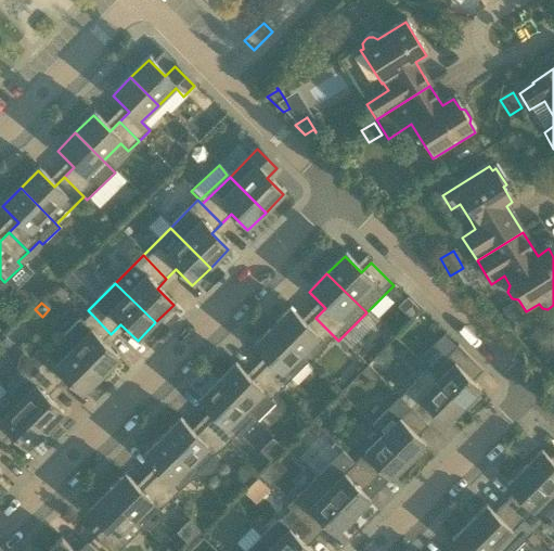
[(335,337),(316,318),(306,328),(290,311),(272,329),(299,357),(317,340),(324,347),(330,342),(335,337)]
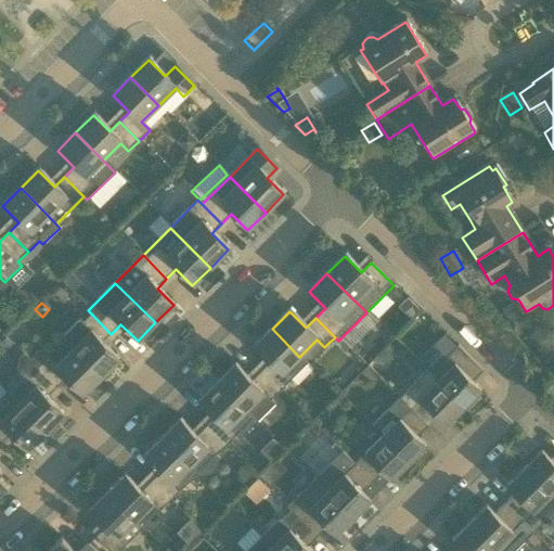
[(111,334),(92,315),(81,325),(78,322),(62,340),(73,350),(100,377),(118,360),(102,344),(111,334)]
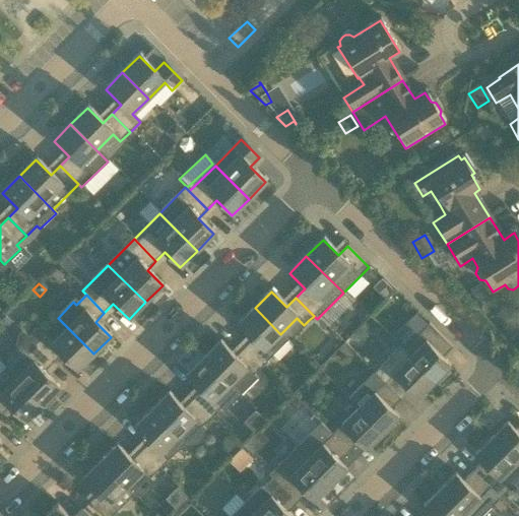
[(253,340),(244,349),(262,368),(288,341),(280,334),(255,308),(238,325),(253,340)]
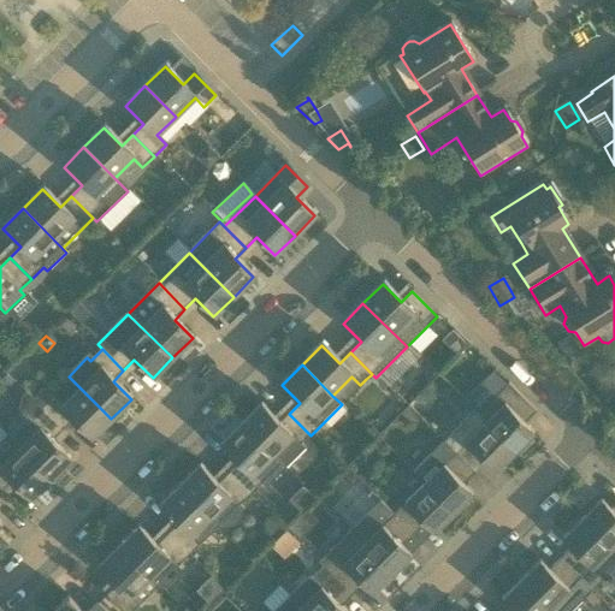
[(372,374),(366,379),(376,390),(382,385),(376,378),(372,374)]
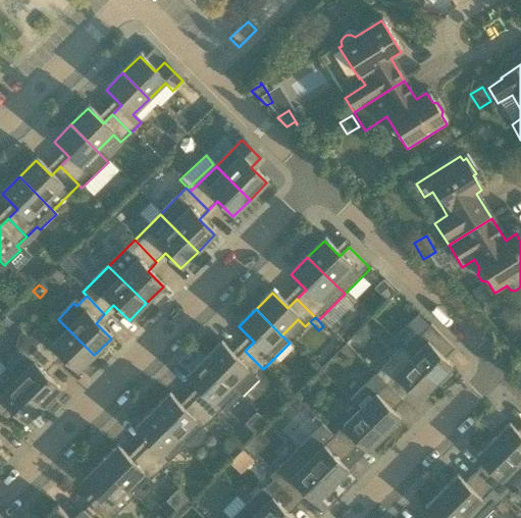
[(520,343),(520,324),(519,322),(501,337),(512,351),(520,343)]
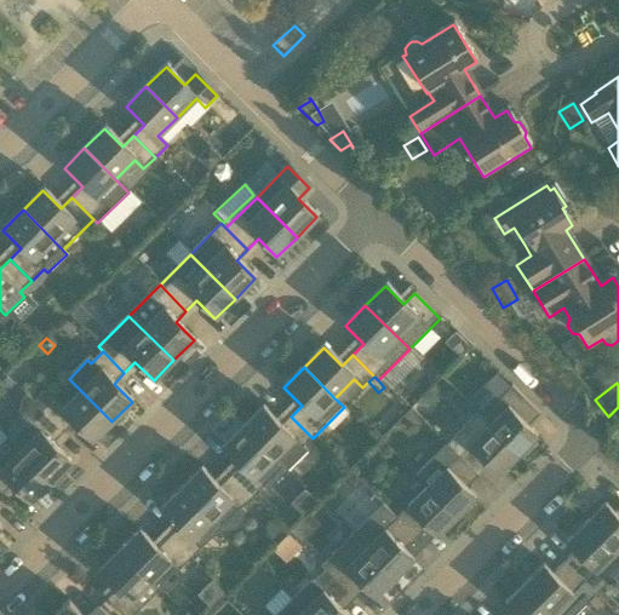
[(538,417),(510,389),(480,419),(516,457),(536,437),(527,427),(538,417)]
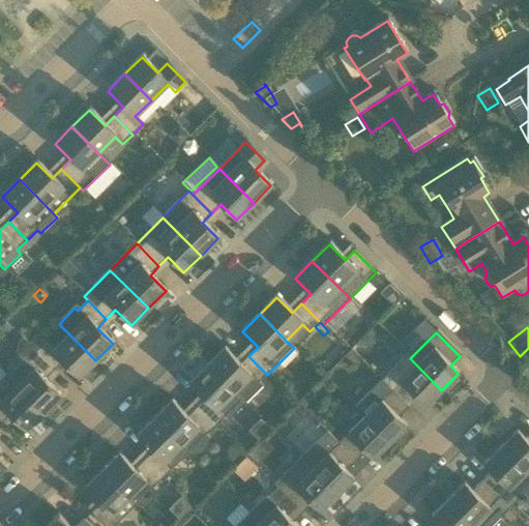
[(27,345),(35,353),(54,372),(62,362),(79,378),(95,360),(69,334),(53,351),(45,343),(43,344),(36,337),(27,345)]
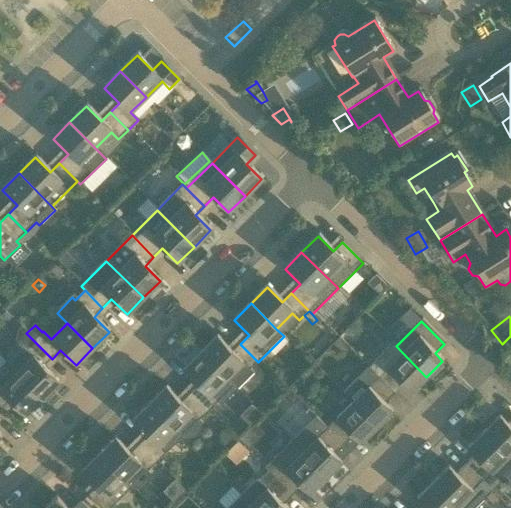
[(216,337),(200,354),(225,380),(236,391),(253,374),(249,370),(258,362),(240,344),(231,353),(216,337)]
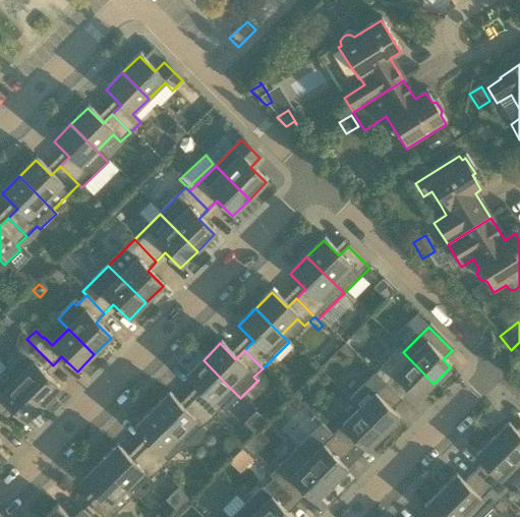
[(7,367),(5,369),(42,406),(59,390),(44,375),(53,365),(35,347),(25,356),(22,352),(20,354),(19,353),(17,352),(16,352),(10,352),(5,356),(4,362),(7,367)]
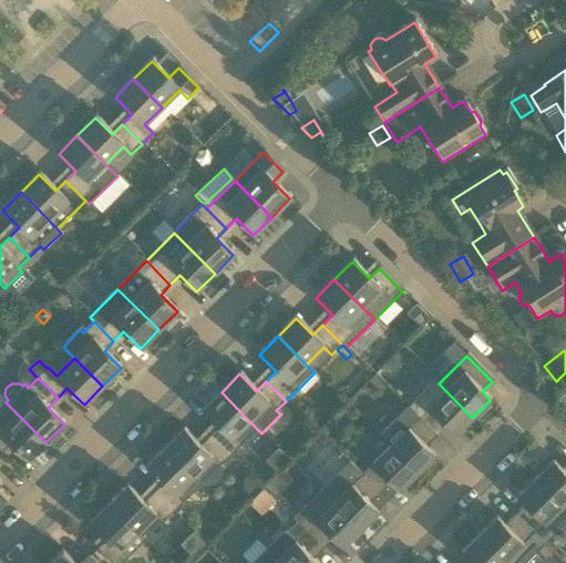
[(435,381),(408,409),(436,438),(446,428),(454,436),(472,418),(439,384),(435,381)]
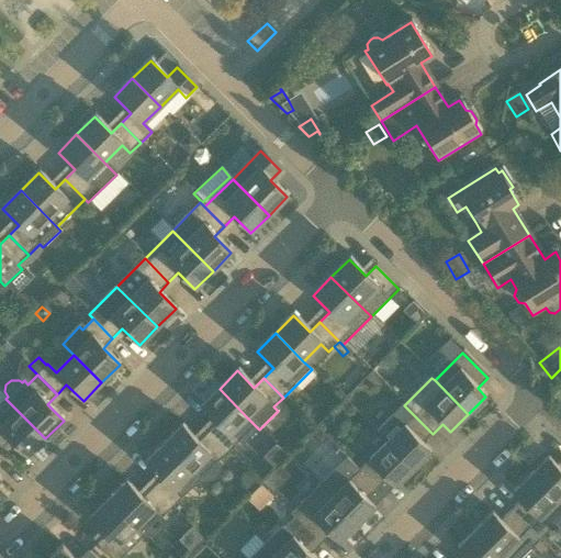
[(247,417),(220,389),(201,408),(217,424),(208,434),(227,453),(238,443),(229,434),(247,417)]
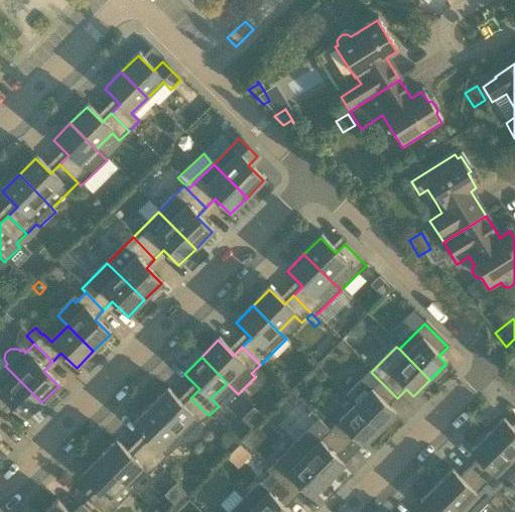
[(0,412),(1,413),(10,404),(25,419),(41,402),(5,366),(0,370),(0,412)]
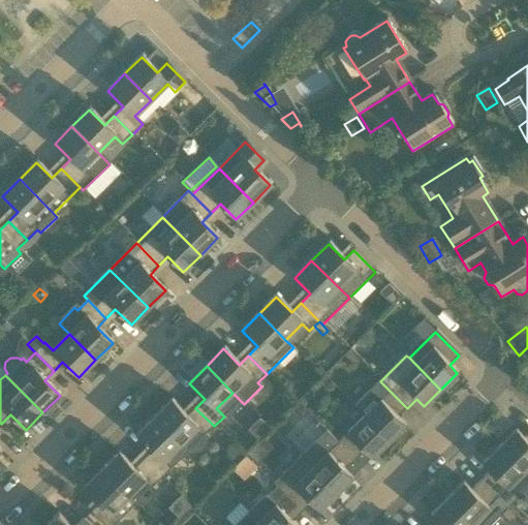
[(397,418),(407,408),(380,381),(353,408),(364,418),(387,442),(404,426),(397,418)]
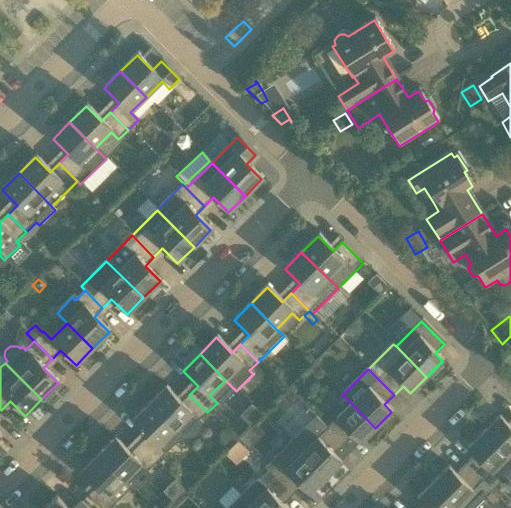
[(165,388),(149,405),(184,440),(185,439),(191,442),(197,441),(201,437),(202,431),(199,425),(200,424),(197,422),(207,412),(189,395),(180,403),(165,388)]
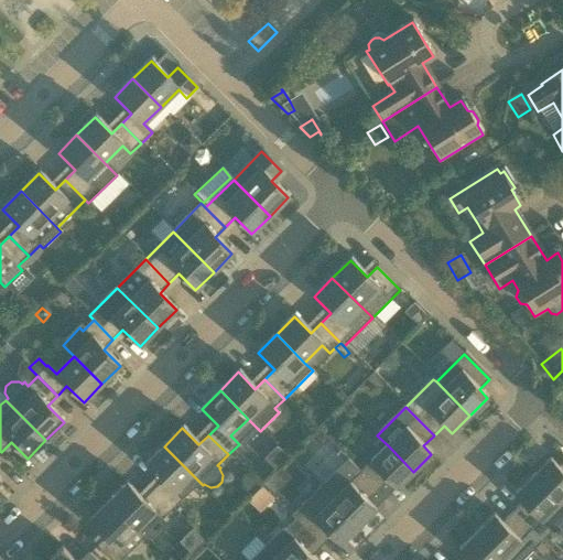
[(388,445),(359,473),(377,492),(388,482),(396,490),(413,472),(388,445)]
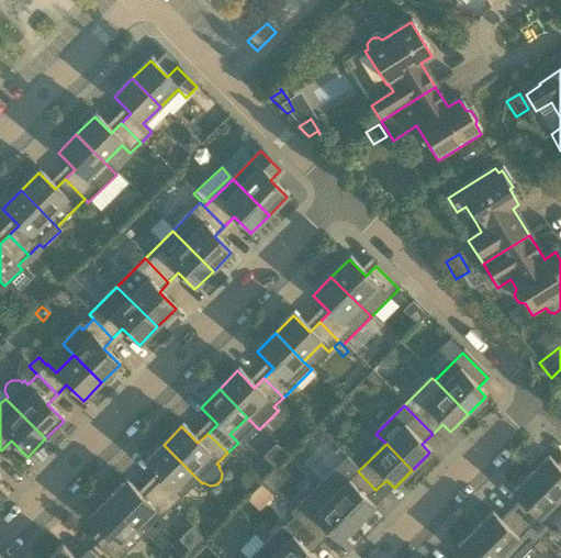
[(202,483),(164,445),(145,464),(161,480),(152,489),(171,509),(199,481),(202,484),(202,483)]
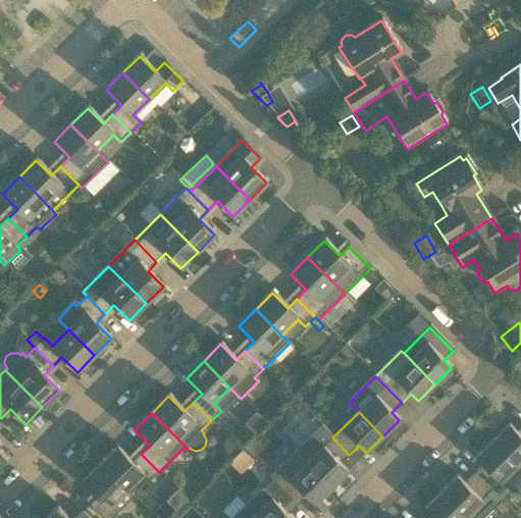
[(509,425),(492,442),(520,470),(520,427),(516,433),(509,425)]
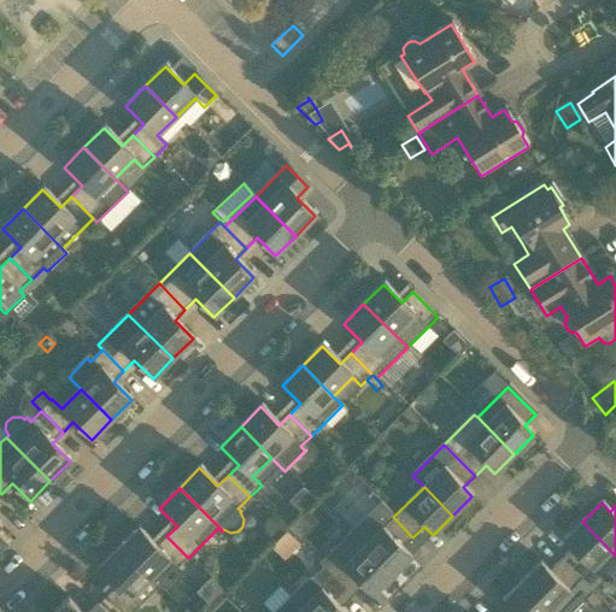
[(380,504),(348,534),(363,548),(391,577),(410,558),(402,548),(412,537),(393,517),(380,504)]
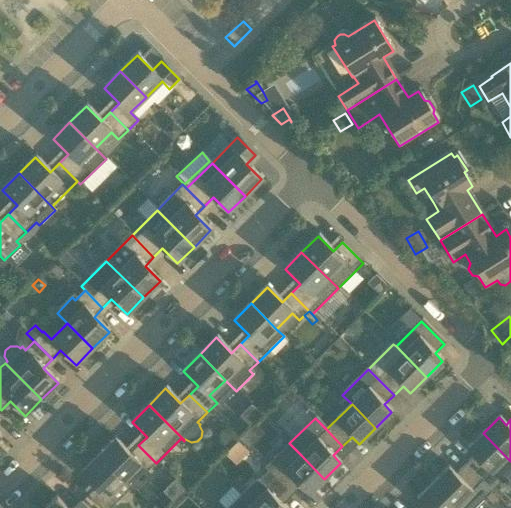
[(474,457),(465,466),(481,483),(493,471),(497,476),(502,477),(506,476),(510,470),(510,461),(483,433),(467,450),(474,457)]
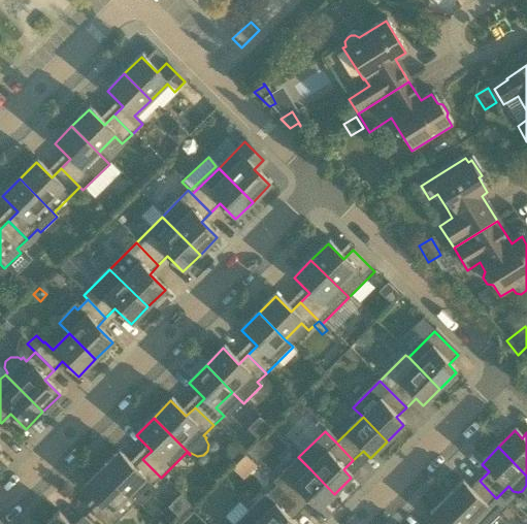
[(118,453),(101,470),(127,496),(137,506),(139,504),(144,508),(150,506),(154,502),(155,497),(153,492),(154,490),(151,488),(161,478),(142,459),(133,468),(118,453)]
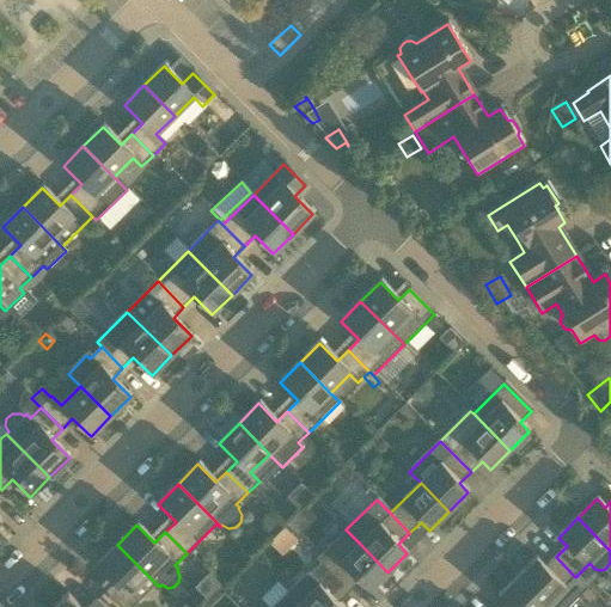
[(280,557),(294,543),(280,528),(266,544),(280,557)]
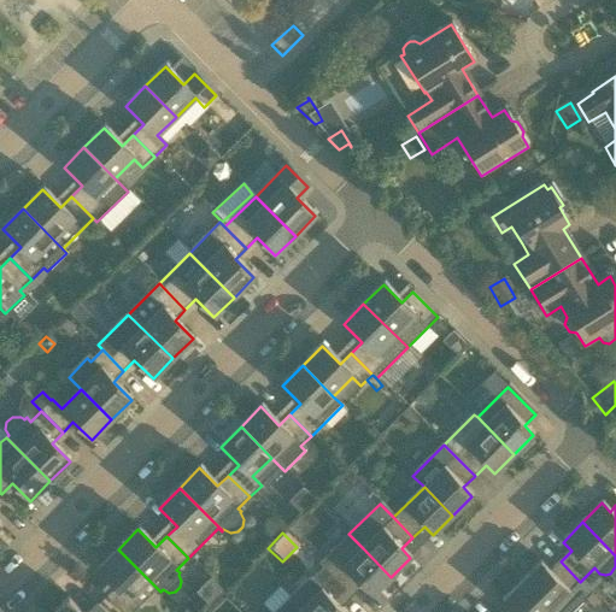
[(371,596),(391,577),(363,548),(348,534),(317,565),(322,570),(352,599),(363,588),(371,596)]
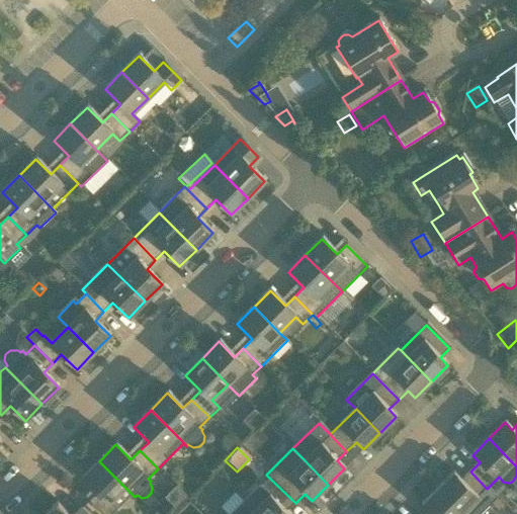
[(97,494),(88,503),(99,513),(113,513),(116,511),(109,503),(124,487),(99,461),(82,478),(97,494)]
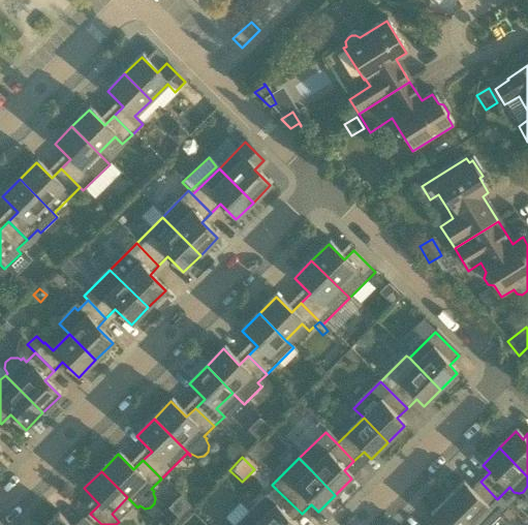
[(463,484),(446,500),(470,524),(491,524),(507,508),(497,499),(480,482),(470,492),(463,484)]
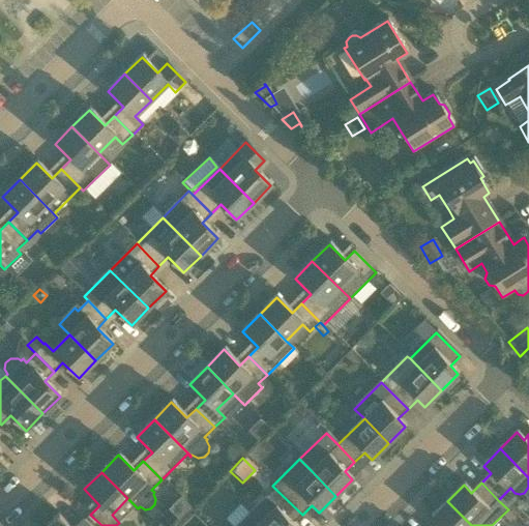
[(248,514),(259,524),(260,525),(293,525),(292,524),(302,515),(276,490),(267,499),(265,497),(248,514)]
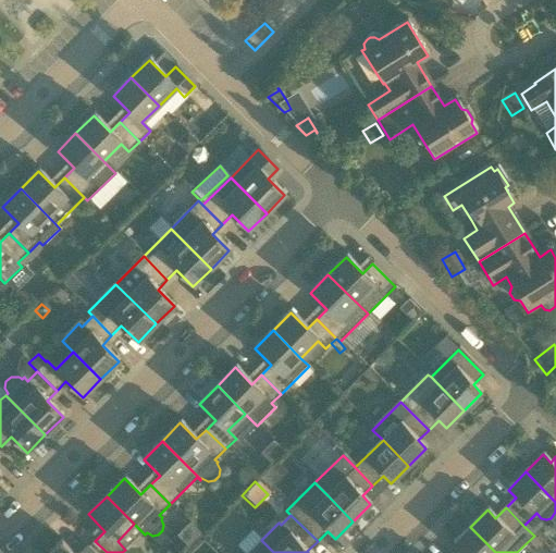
[(495,552),(470,527),(453,544),(459,552),(495,552)]
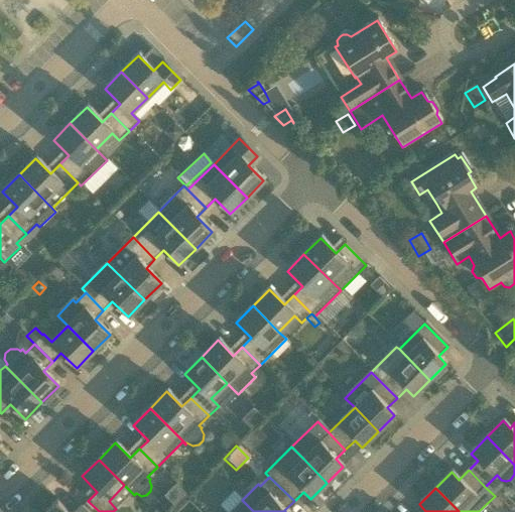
[(253,511),(252,510),(242,500),(230,511),(253,511)]
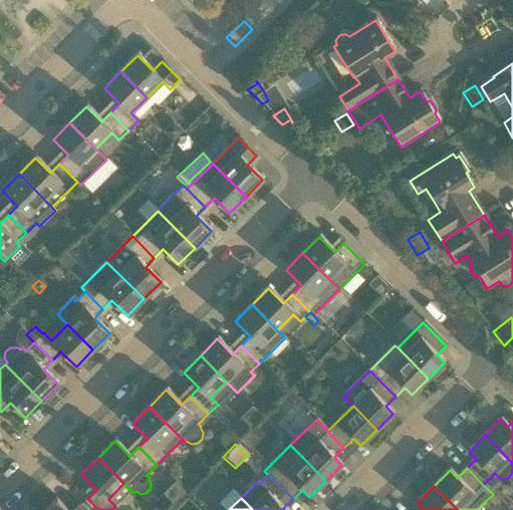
[(84,509),(79,505),(74,509),(64,509),(55,501),(46,509),(84,509)]
